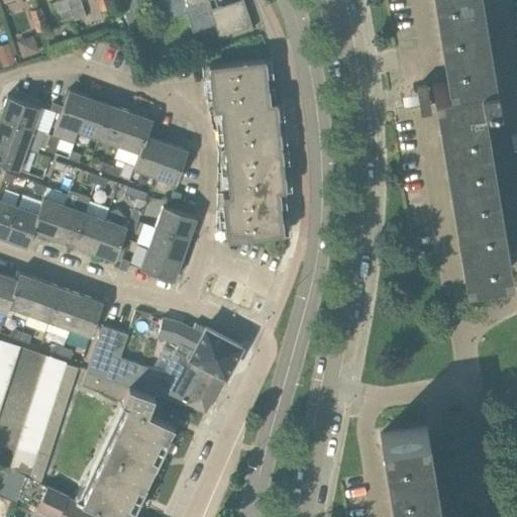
[(59,22),(70,19),(65,0),(60,0),(52,3),(59,22)]
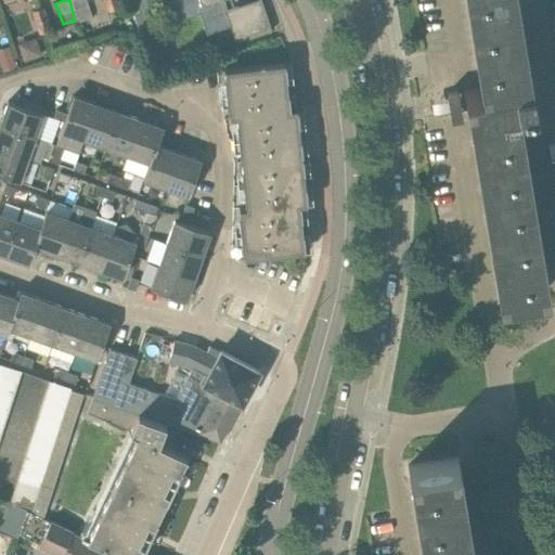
[(69,0),(75,21),(76,23),(91,18),(85,0),(69,0)]
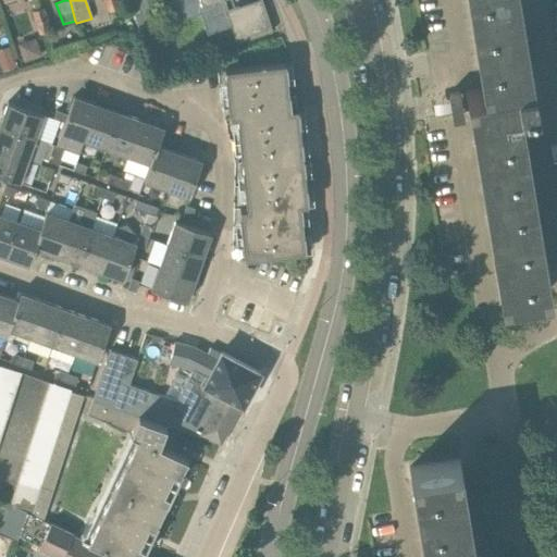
[(116,0),(107,0),(104,1),(108,12),(120,8),(116,0)]
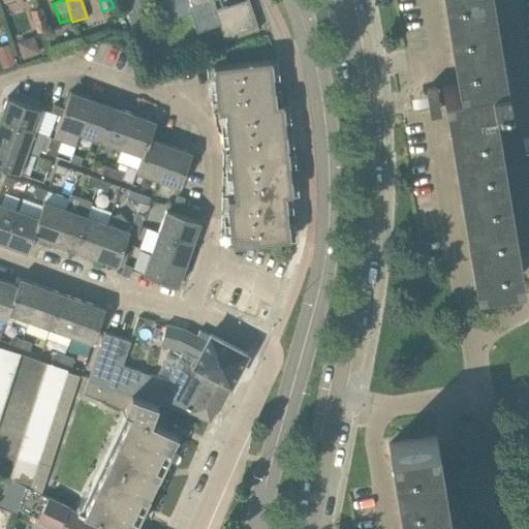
[(149,22),(142,2),(141,0),(128,0),(131,10),(126,12),(131,28),(149,22)]
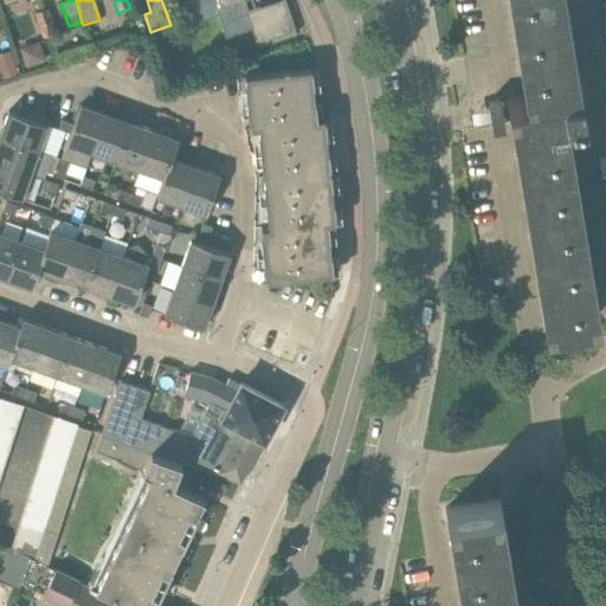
[(218,14),(225,37),(251,28),(258,47),(296,34),(284,0),(283,0),(247,12),(244,0),(187,0),(194,23),(218,14)]
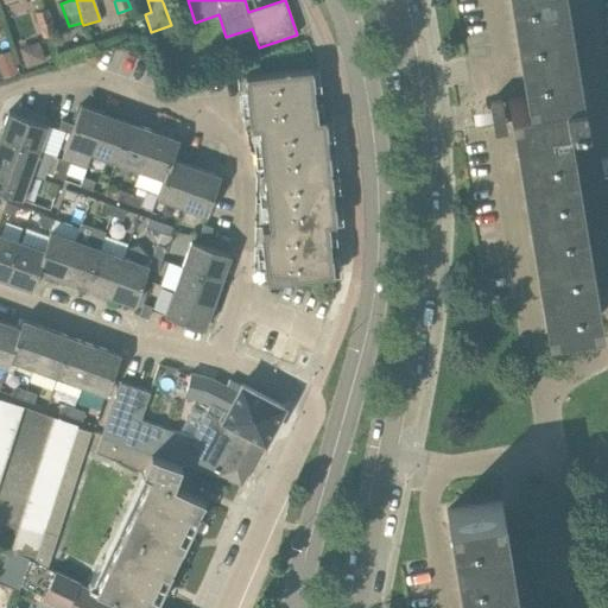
[(568,115),(586,112),(567,0),(510,0),(526,96),(508,99),(508,100),(507,100),(508,111),(511,124),(512,124),(545,325),(601,316),(568,115)]
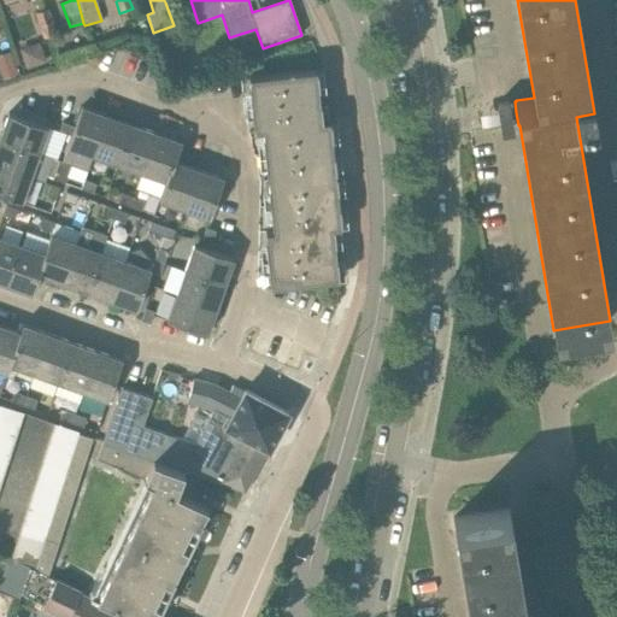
[(42,25),(52,23),(48,9),(37,11),(42,25)]
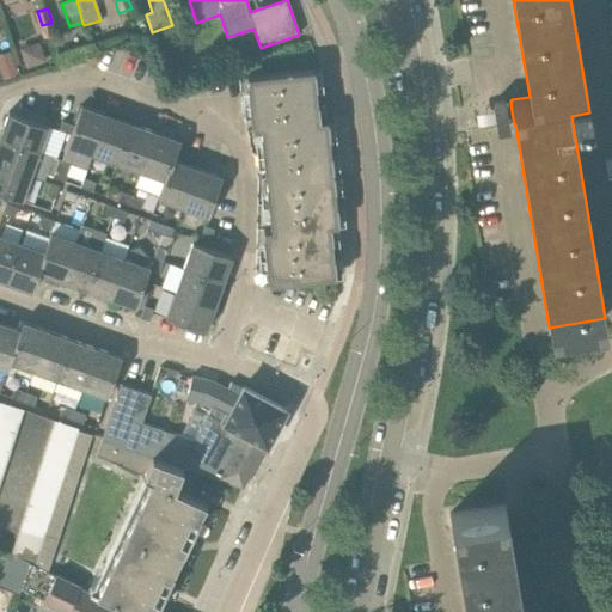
[(51,23),(42,25),(44,37),(55,34),(51,23)]
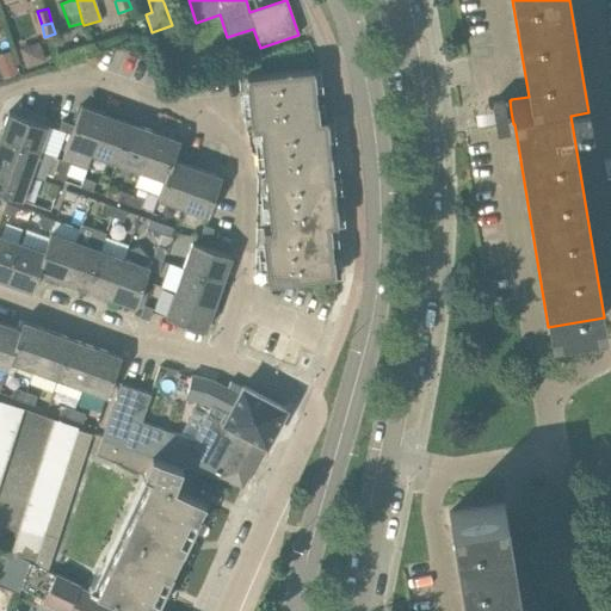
[(19,73),(14,62),(0,67),(0,68),(4,79),(19,73)]
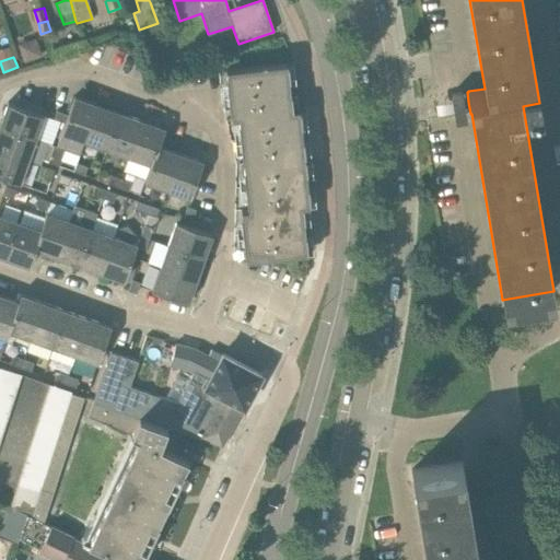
[(226,70),(231,119),(238,118),(238,116),(292,109),(287,63),(226,70)]
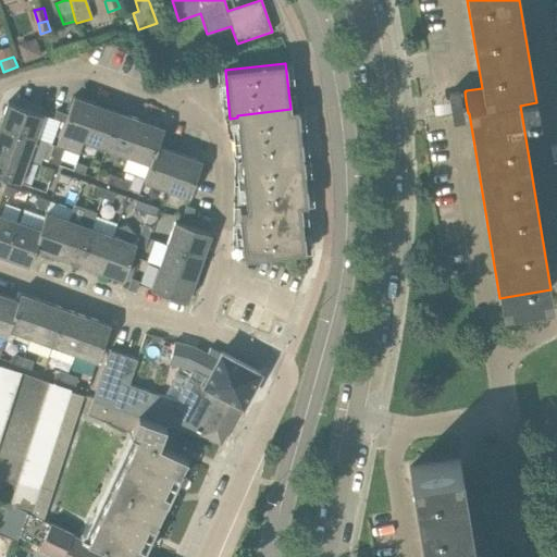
[(84,140),(97,104),(74,97),(67,114),(64,122),(61,132),(56,145),(53,144),(50,153),(61,157),(63,148),(78,153),(84,140)]
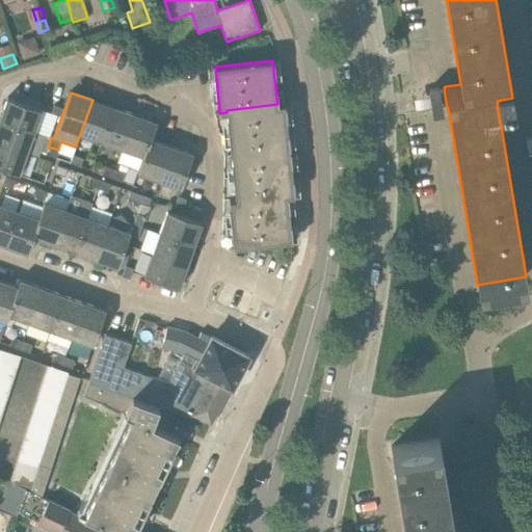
[(0,117),(0,120),(33,132),(42,110),(7,98),(0,117)]
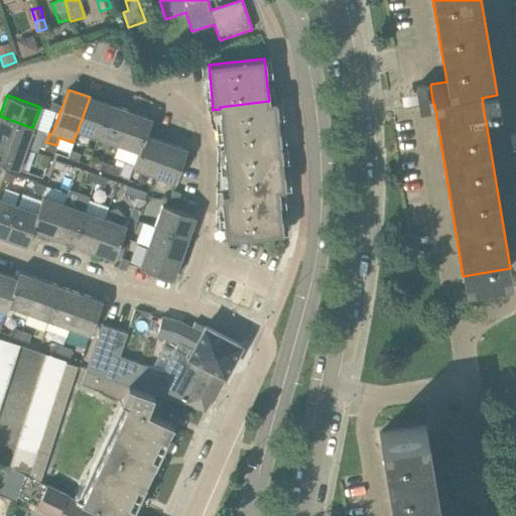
[(78,130),(98,137),(110,104),(90,97),(78,130)]
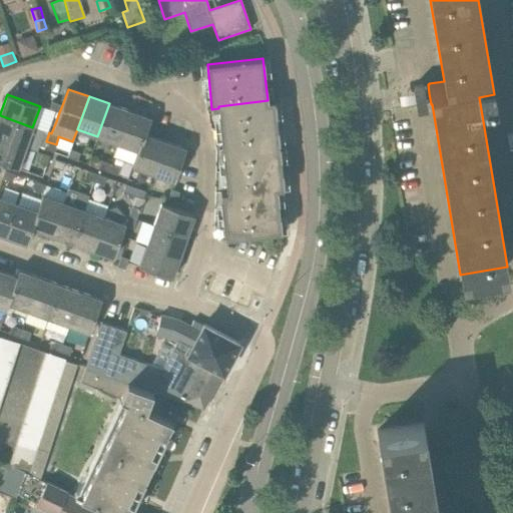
[(274,100),(268,100),(218,106),(218,108),(223,150),(279,144),(274,100)]
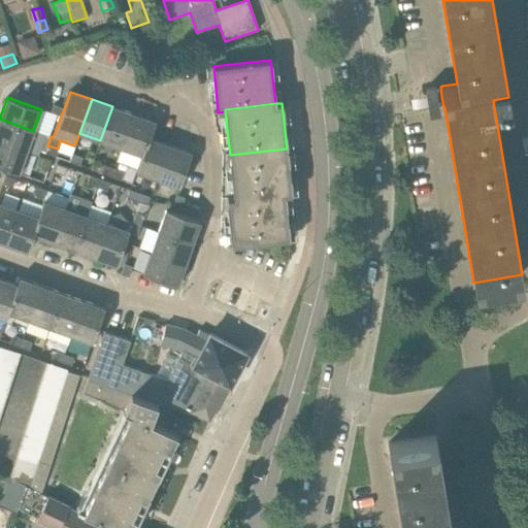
[(51,112),(61,116),(64,108),(54,104),(51,112)]
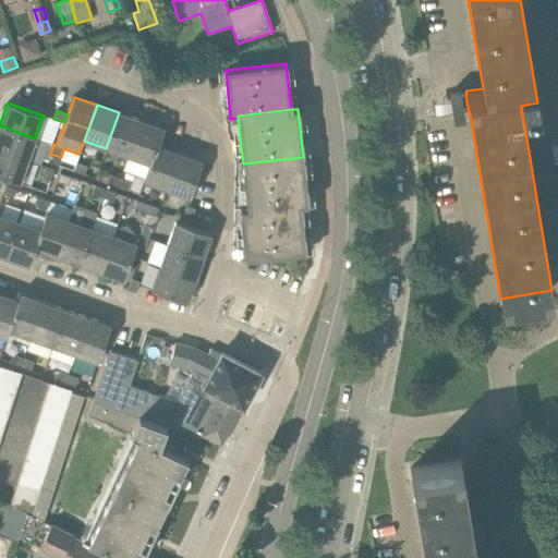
[(106,148),(128,156),(129,156),(141,120),(119,112),(106,148)]
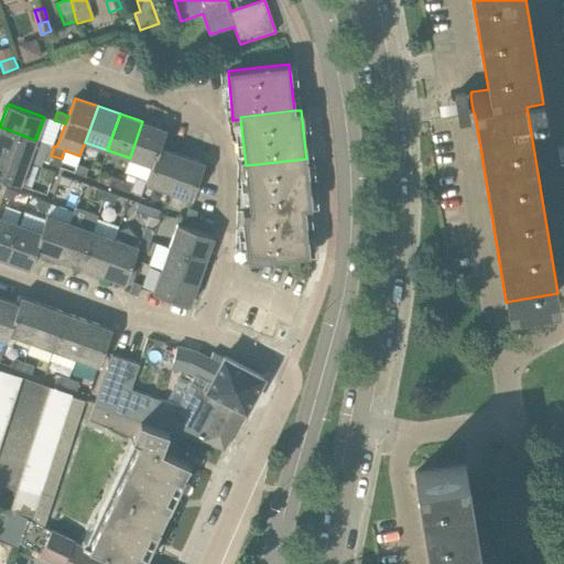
[(151,165),(152,165),(159,148),(160,148),(166,130),(142,121),(130,158),(129,158),(125,172),(145,180),(147,180),(151,165)]
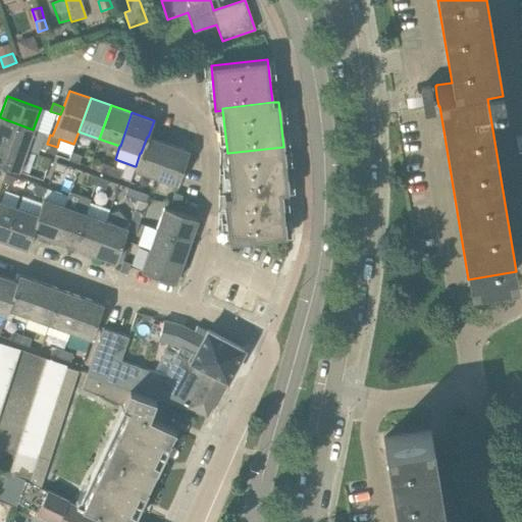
[(0,141),(25,150),(33,129),(0,117),(0,141)]
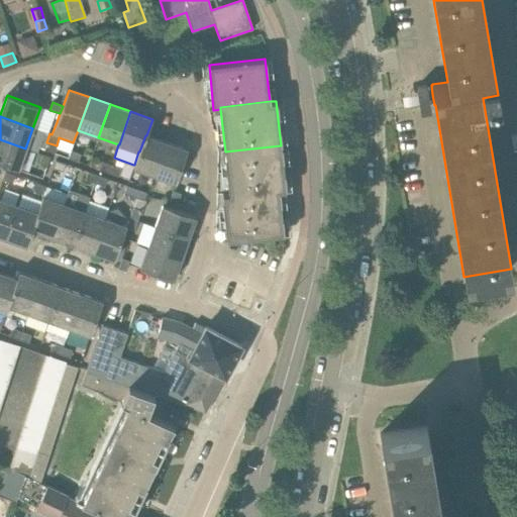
[(133,165),(132,168),(156,176),(167,142),(146,135),(145,135),(139,151),(138,151),(134,165),(133,165)]
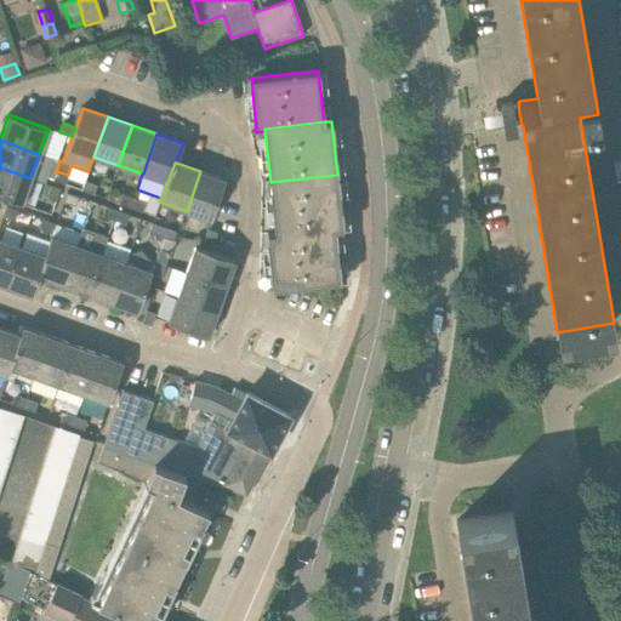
[(0,197),(21,204),(30,178),(0,167),(0,197)]
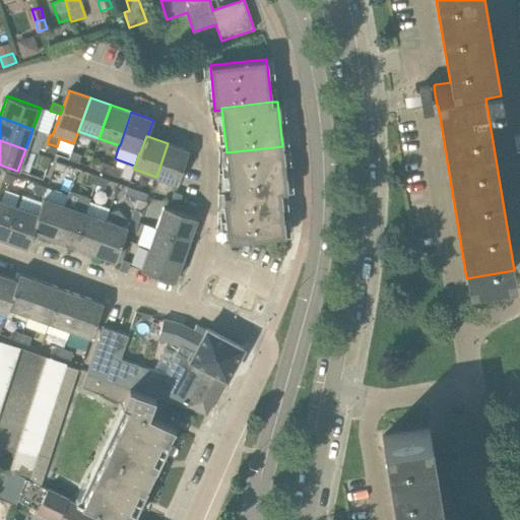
[(57,146),(47,143),(44,150),(54,154),(57,146)]
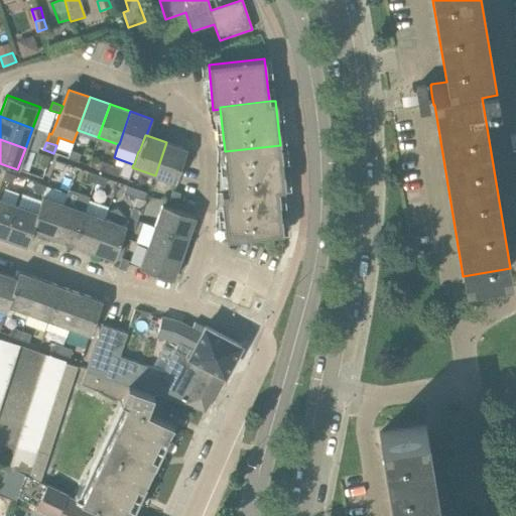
[(166,142),(155,175),(175,182),(187,150),(166,142)]
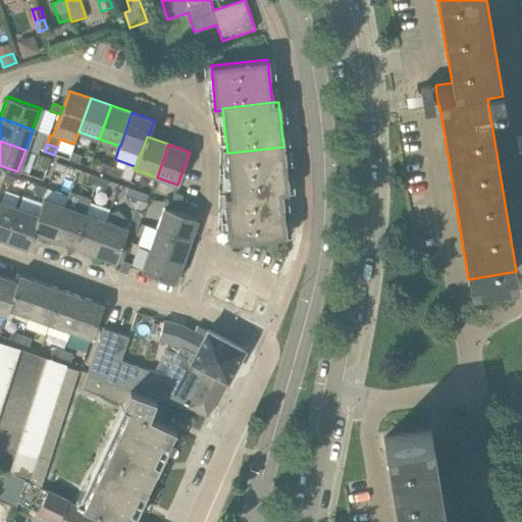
[(283,147),(227,153),(231,195),(231,198),(281,193),(289,192),(283,147)]
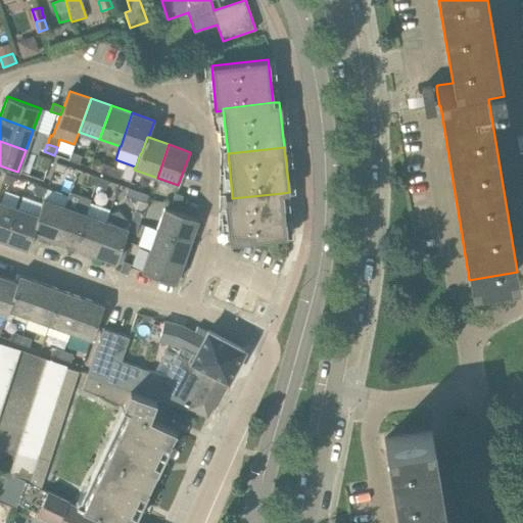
[(68,159),(79,163),(82,155),(72,151),(68,159)]
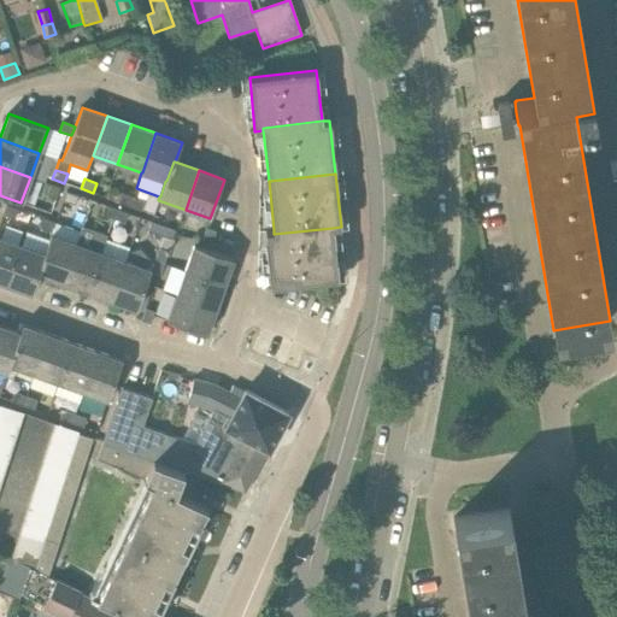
[(51,183),(46,195),(56,199),(60,187),(51,183)]
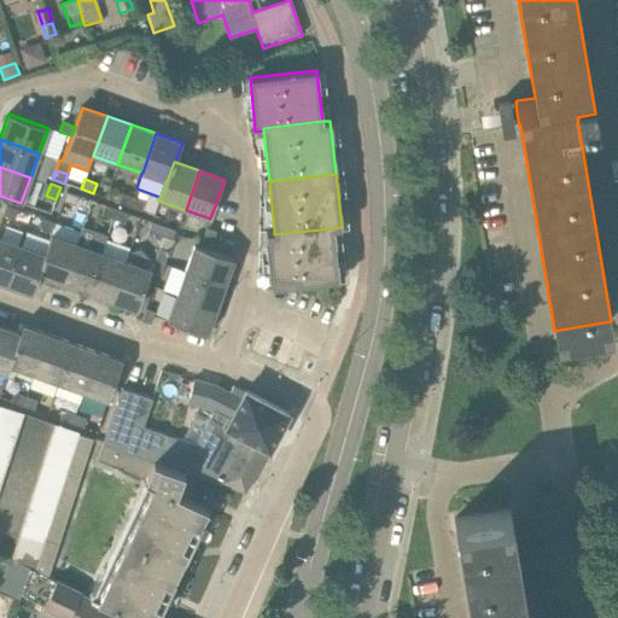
[(79,194),(66,191),(63,200),(75,204),(79,194)]
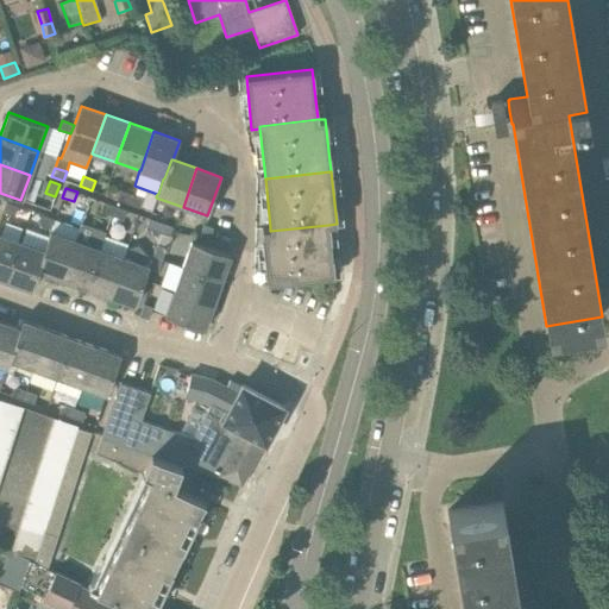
[(117,199),(129,203),(131,194),(120,189),(117,199)]
